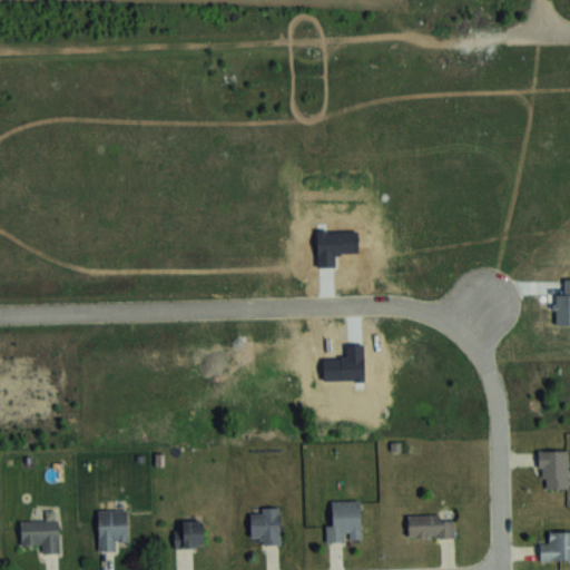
[(568,451),(540,451),(540,490),(568,490),(568,451)]
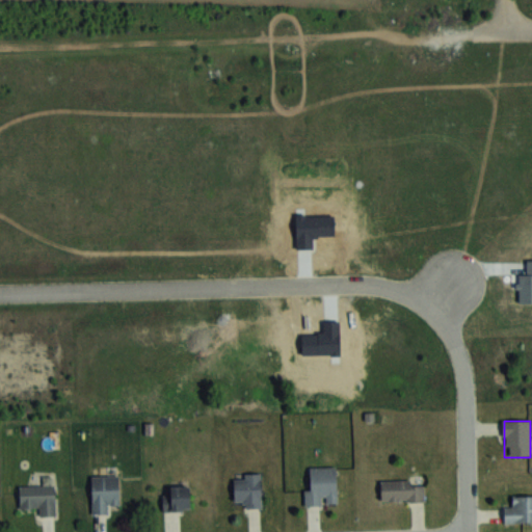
[(337,466),(307,466),(307,504),(337,504),(337,466)]
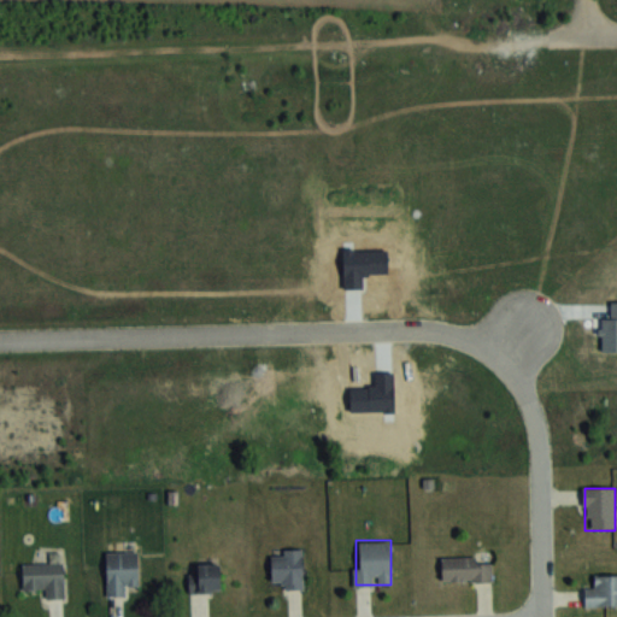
[(271,548),(271,585),(282,585),(282,588),(304,588),(304,548),(271,548)]
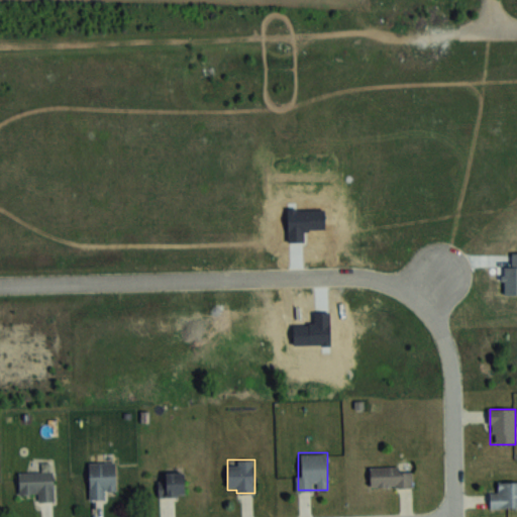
[(88,461),(88,499),(107,499),(107,490),(115,490),(115,461),(88,461)]
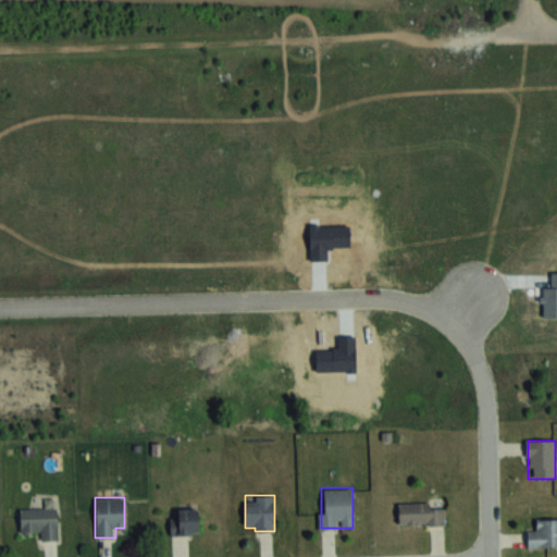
[(444,524),(444,502),(399,502),(399,524),(444,524)]
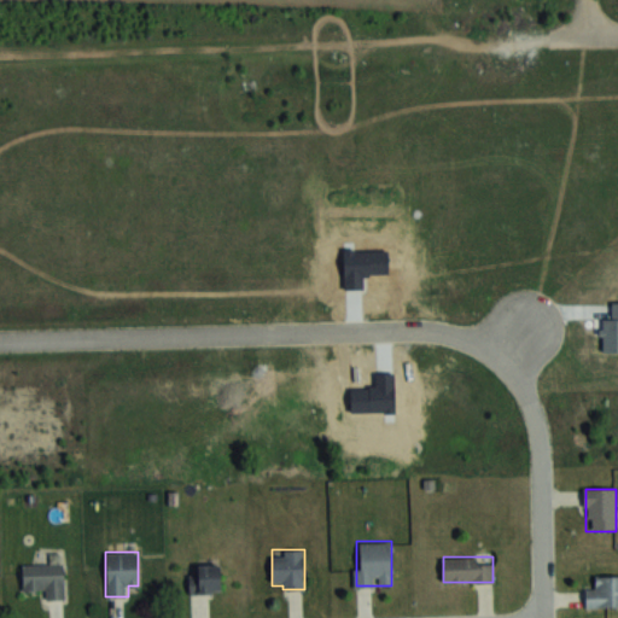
[(23,589),(45,588),(45,599),(64,598),(64,561),(22,563),(23,589)]
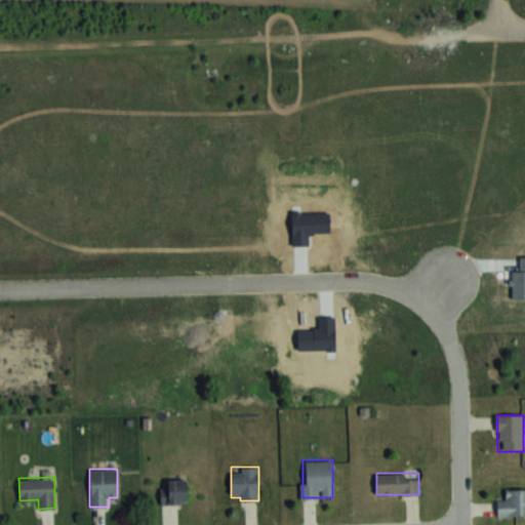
[(188,479),(167,479),(167,487),(160,487),(160,503),(188,503),(188,479)]
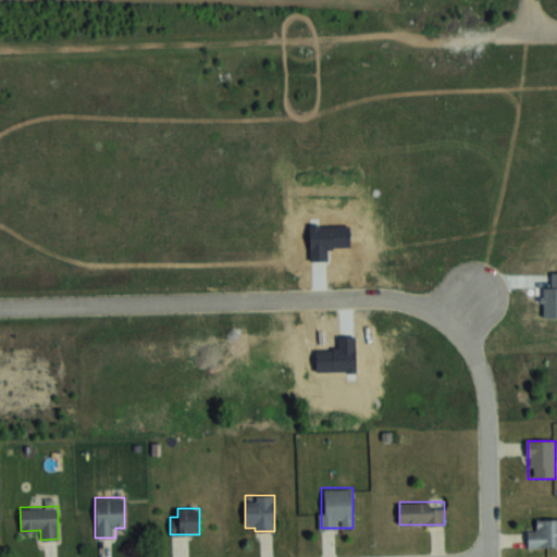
[(556,518),(536,518),(536,530),(528,530),(528,546),(556,546),(556,518)]
